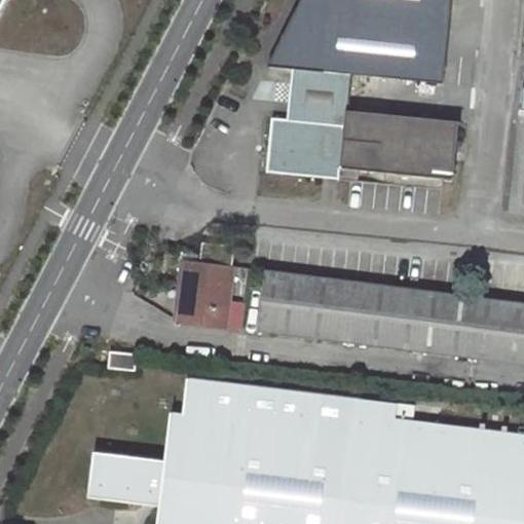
[(298,0),(266,66),(289,69),(284,118),(270,116),(263,172),(337,179),(338,167),(452,179),(458,119),(344,109),(348,75),(440,82),(447,0),(298,0)]
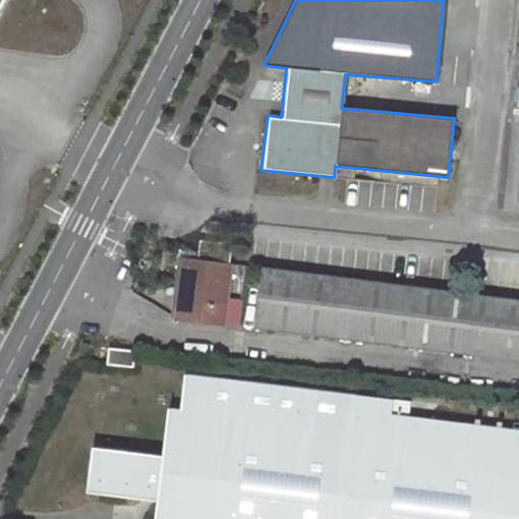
[(197,237),(195,257),(229,263),(231,242),(197,237)]
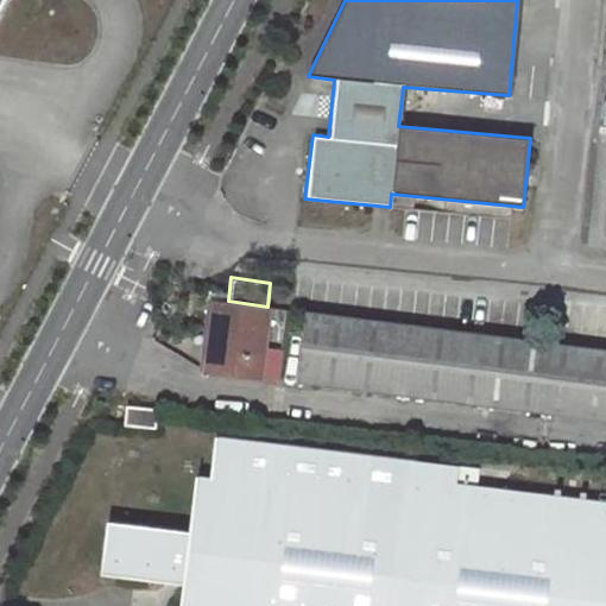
[(213,300),(204,371),(259,378),(267,307),(228,301),(213,300)]
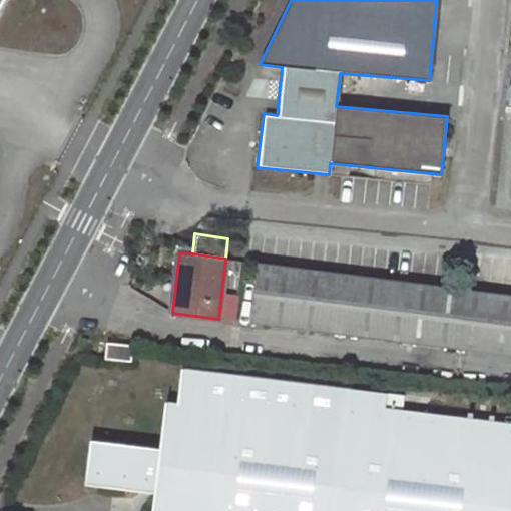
[(510,294),(257,262),(249,322),(510,354),(510,294)]
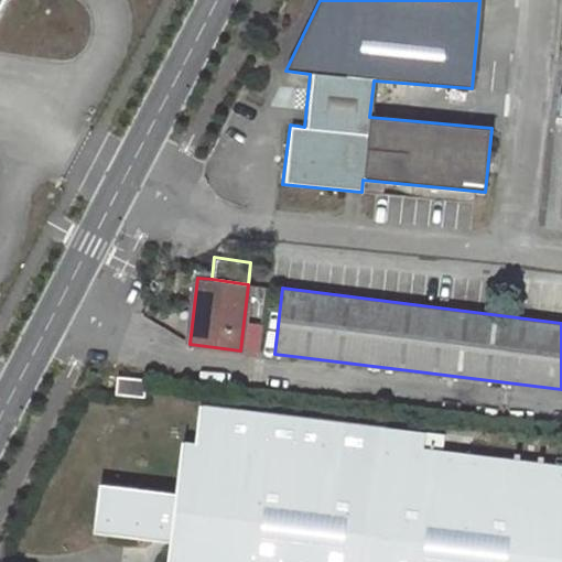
[(116,375),(114,393),(143,398),(144,378),(116,375)]
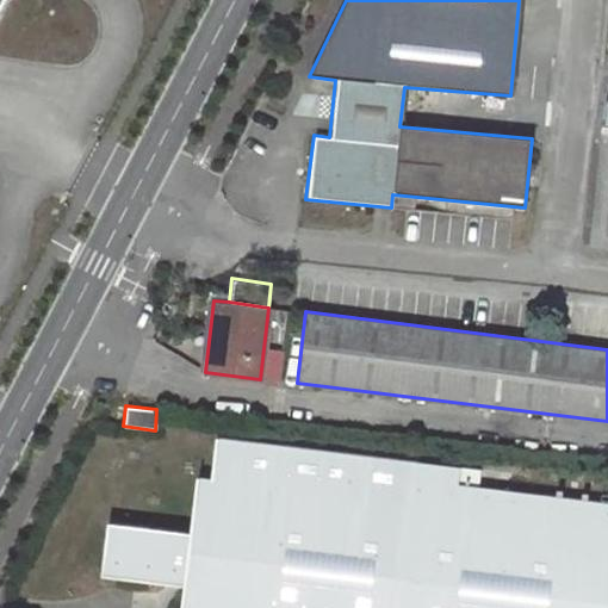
[(607,607),(607,504),(411,481),(413,464),(215,439),(210,481),(196,479),(188,539),(171,537),(171,531),(106,523),(100,576),(184,587),(180,607),(607,607)]
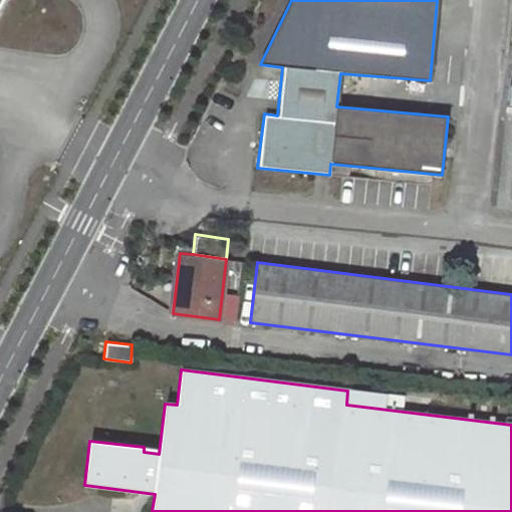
[(382,409),(385,396),(347,391),(346,405),(382,409)]
